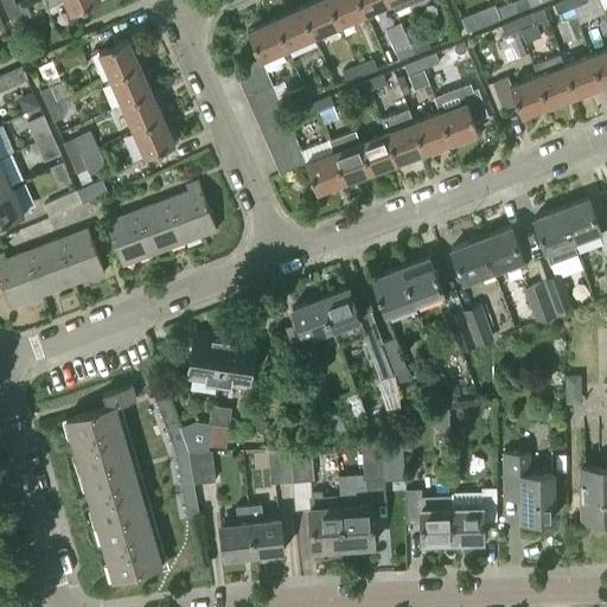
[(101,0),(46,0),(49,5),(59,0),(63,0),(70,14),(101,0)]
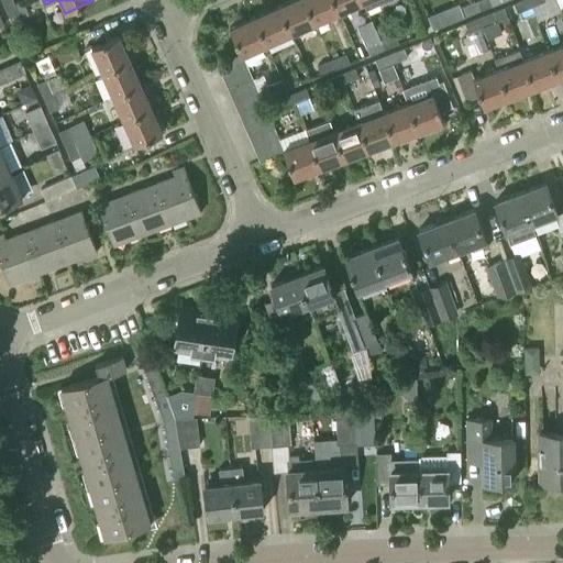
[(305,0),(290,0),(278,6),(290,34),(315,24),(305,0)]
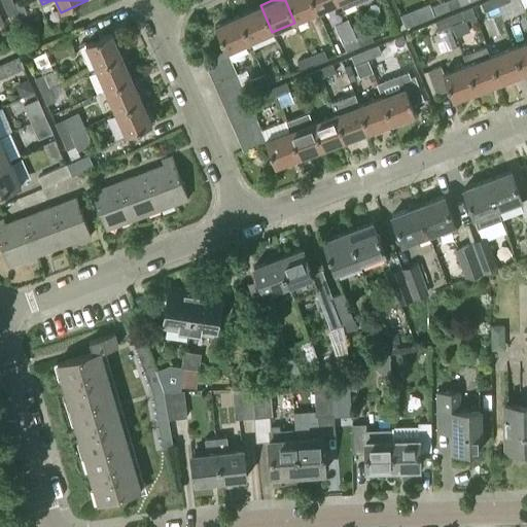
[(317,12),(312,0),(285,0),(294,23),(317,12)]
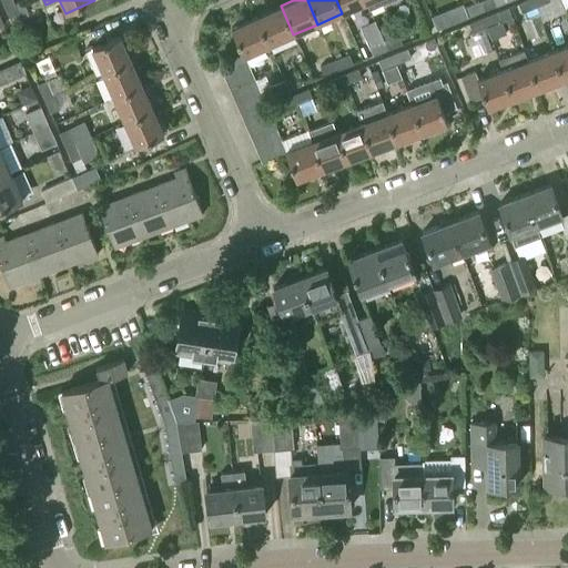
[(365,0),(336,0),(342,13),(366,2),(365,0)]
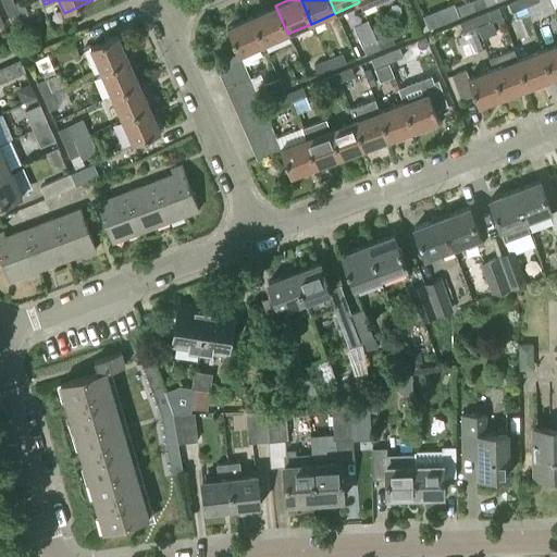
[(358,0),(359,2),(363,11),(387,0),(358,0)]
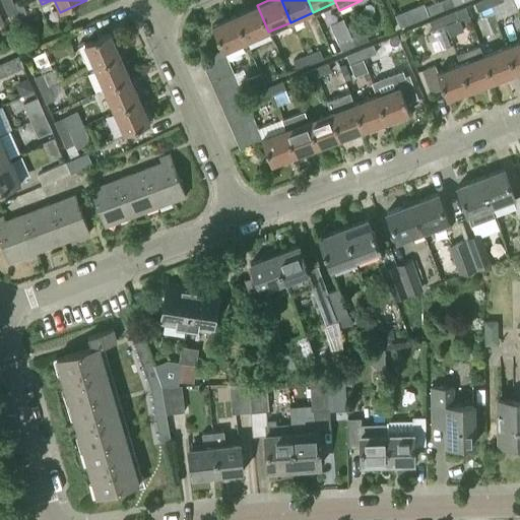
[(441,0),(437,2),(441,10),(454,5),(452,0),(441,0)]
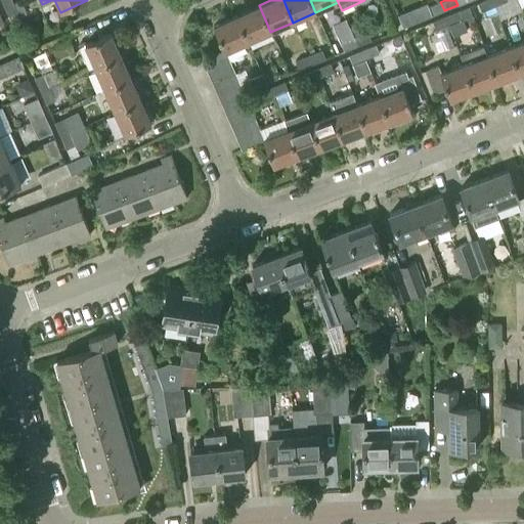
[(494,6),(491,0),(485,0),(478,3),(481,11),(494,6)]
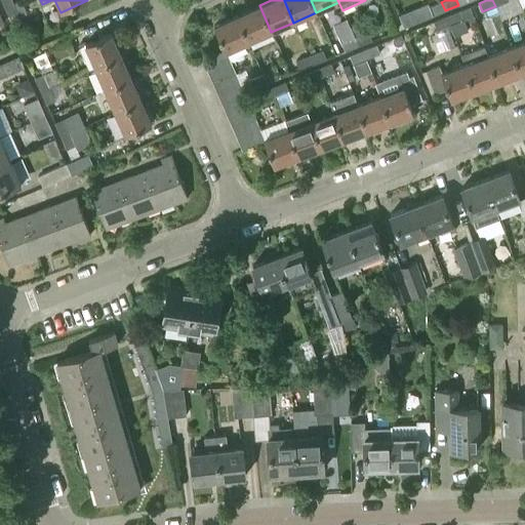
[(445,10),(441,2),(428,7),(432,15),(445,10)]
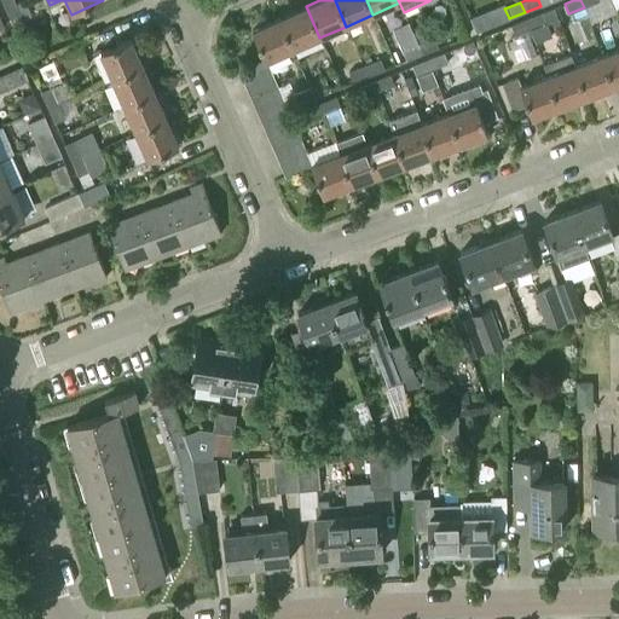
[(23,21),(16,5),(6,9),(12,24),(23,21)]
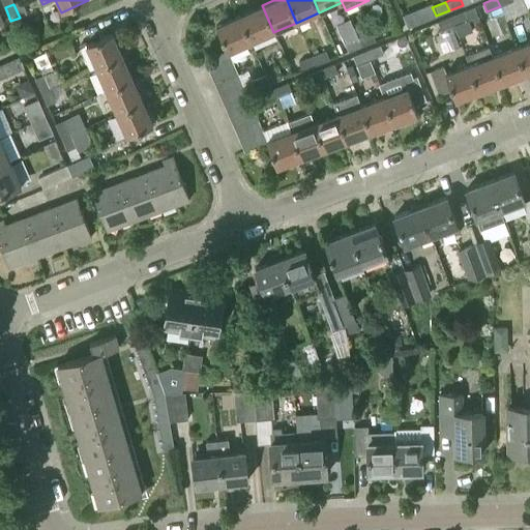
[(273,32),(262,5),(239,16),(252,42),(273,32)]
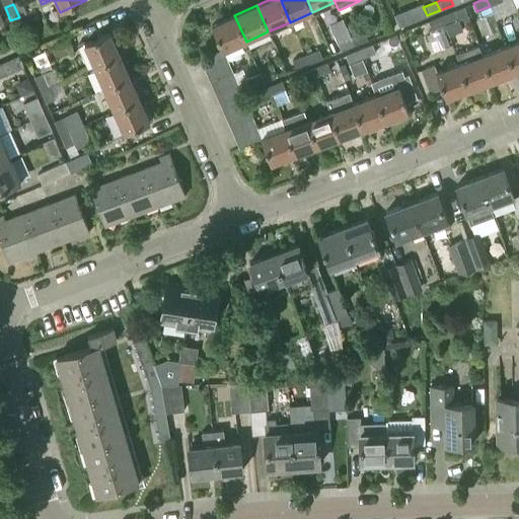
[(441,16),(445,24),(458,19),(455,11),(441,16)]
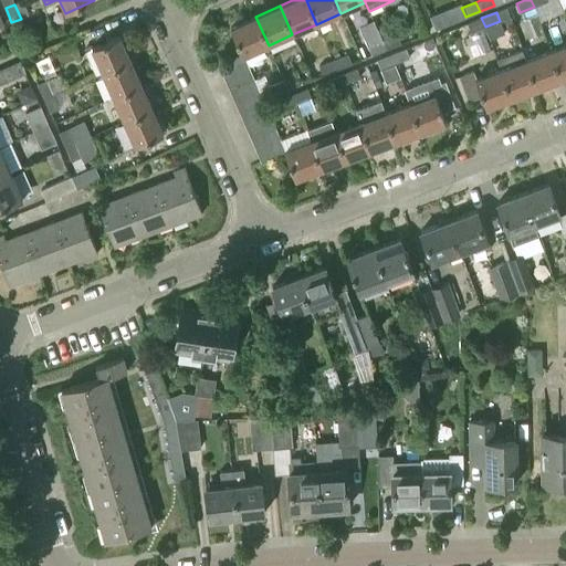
[(269,45),(255,17),(231,28),(242,54),(243,56),(244,55),(269,45)]
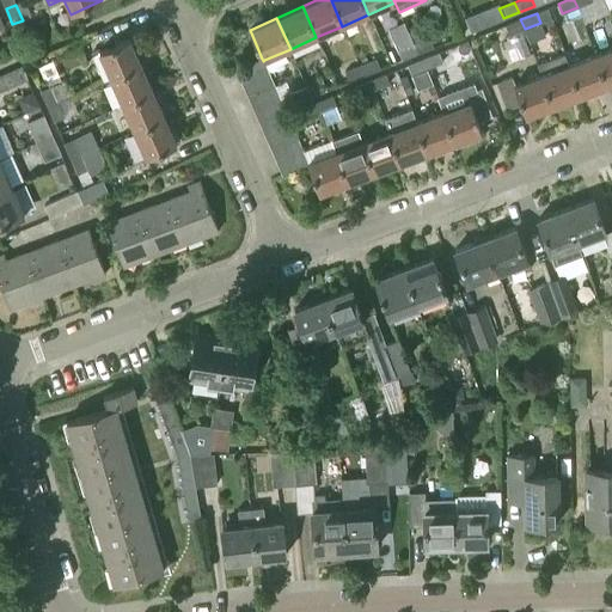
[(525,29),(520,19),(505,25),(508,35),(525,29)]
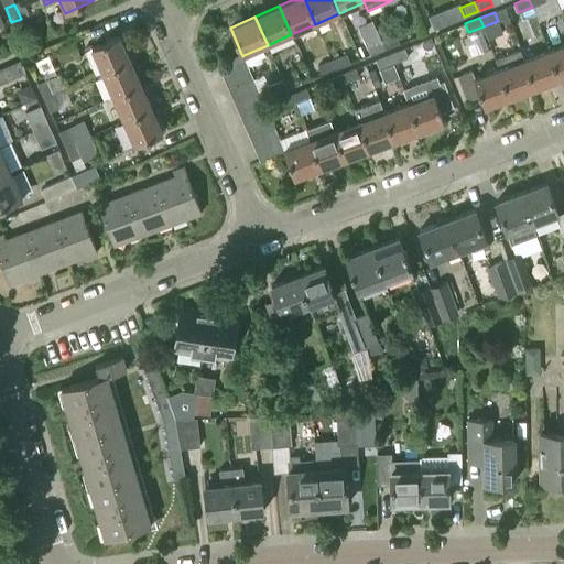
[(380,40),(384,50),(399,44),(394,34),(380,40)]
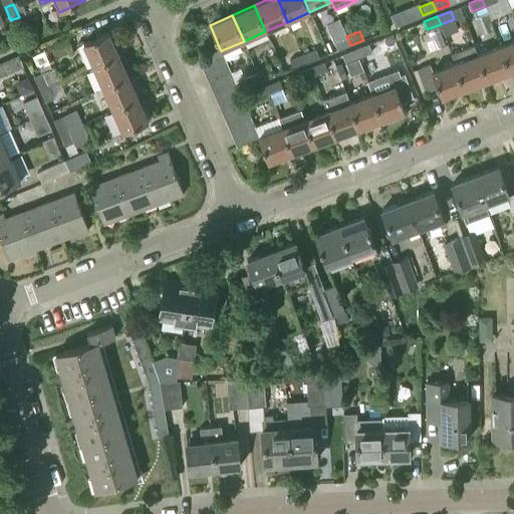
[(91,66),(117,55),(107,32),(81,44),(91,66)]
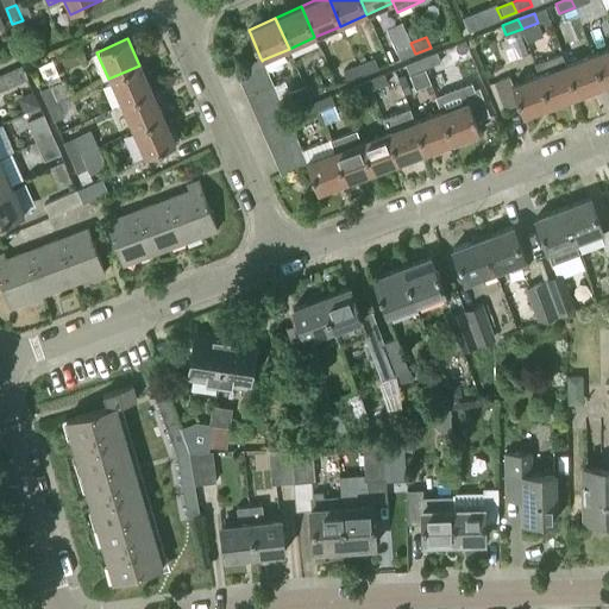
[(415,54),(410,43),(395,49),(400,60),(415,54)]
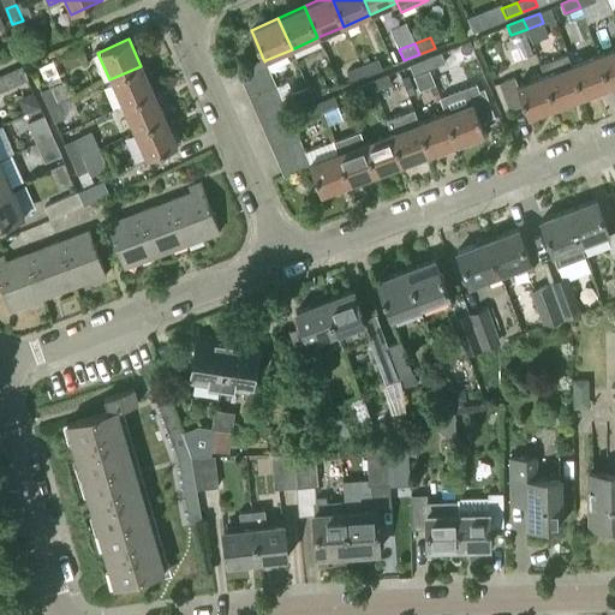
[(614,83),(614,47),(598,54),(610,87),(614,83)]
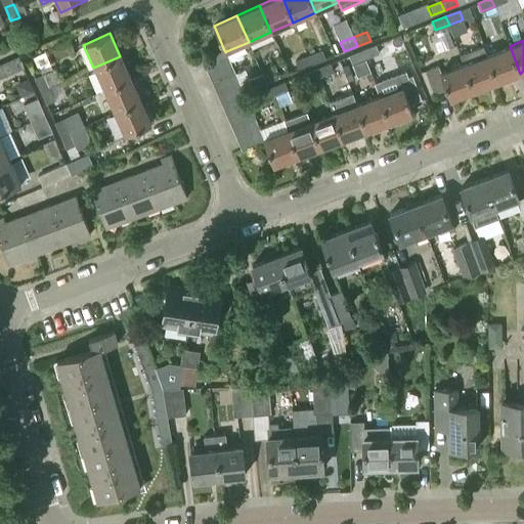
[(308,55),(311,64),(325,58),(319,43),(305,49),(308,55)]
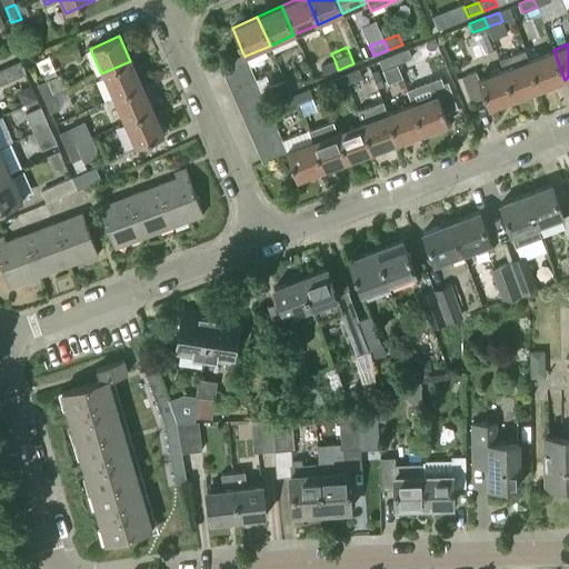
[(393,55),(397,63),(412,58),(408,49),(393,55)]
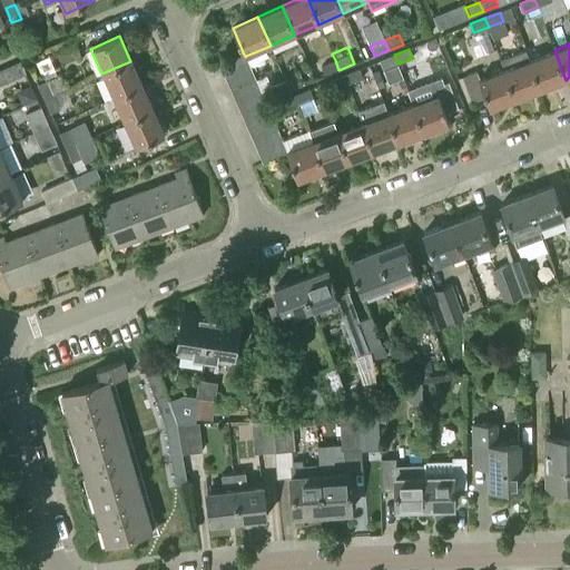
[(566,80),(554,50),(529,59),(540,89),(566,80)]
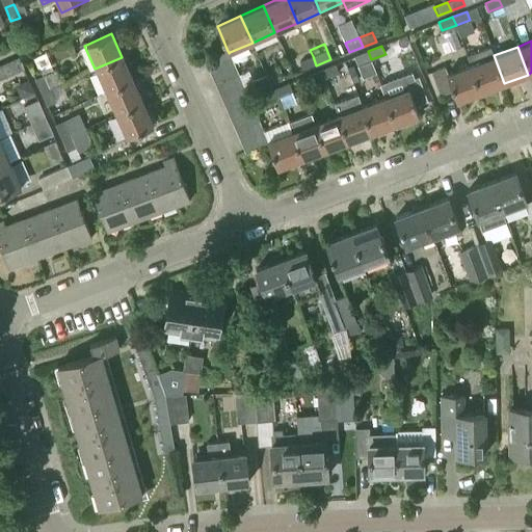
[(229,53),(228,51),(206,60),(210,72),(234,61),(230,52),(229,53)]
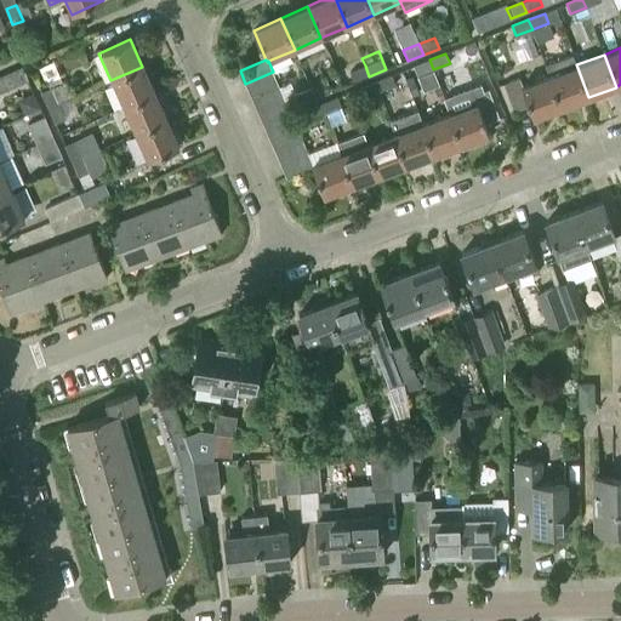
[(433,69),(429,60),(412,66),(417,77),(433,69)]
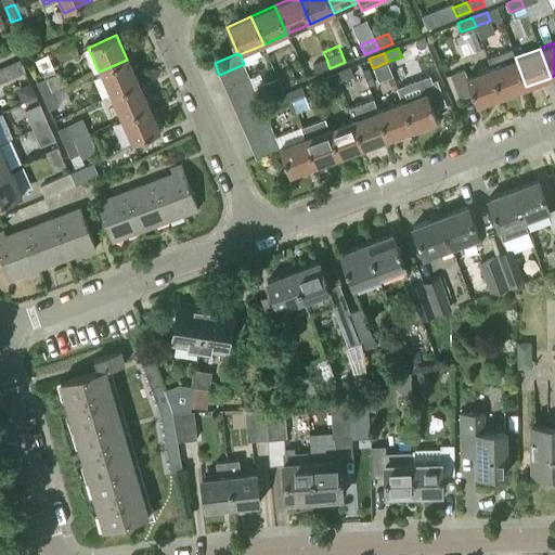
[(515,57),(491,67),(502,95),(526,87),(515,57)]
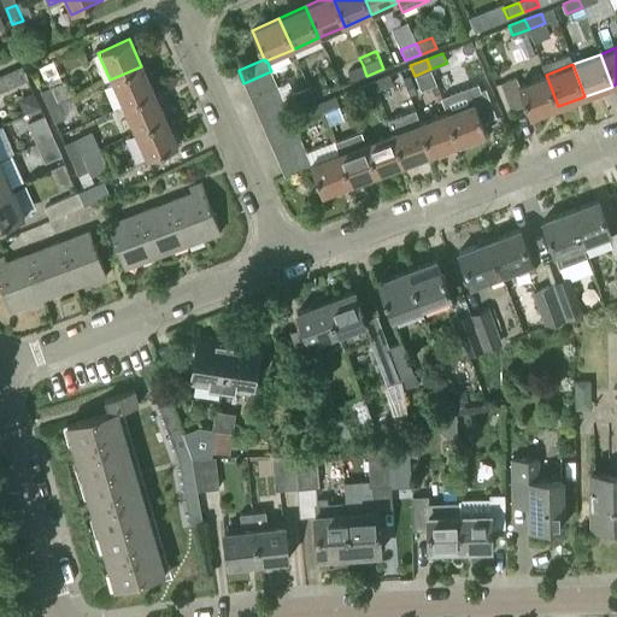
[(366,76),(363,65),(347,72),(351,82),(366,76)]
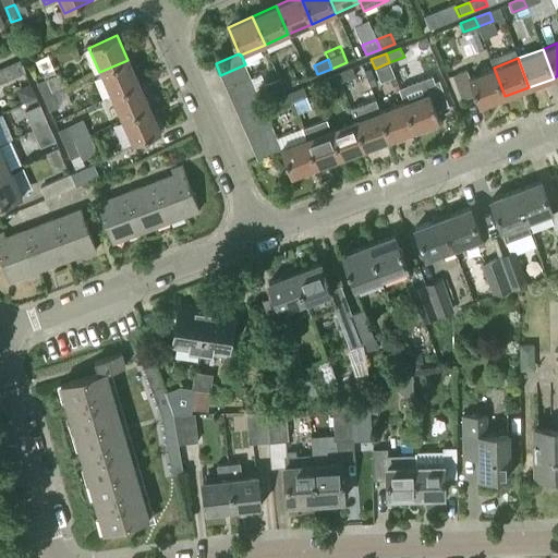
[(0,83),(26,73),(20,60),(0,69),(0,83)]
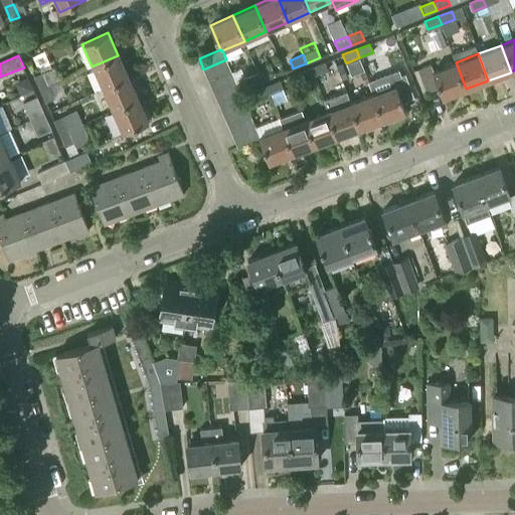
[(128,77),(118,55),(92,66),(101,90),(128,77)]
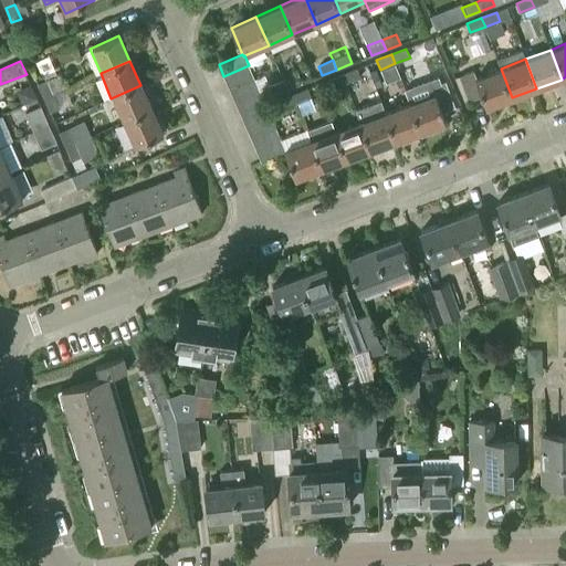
[(254,77),(249,65),(223,76),(229,88),(254,77)]
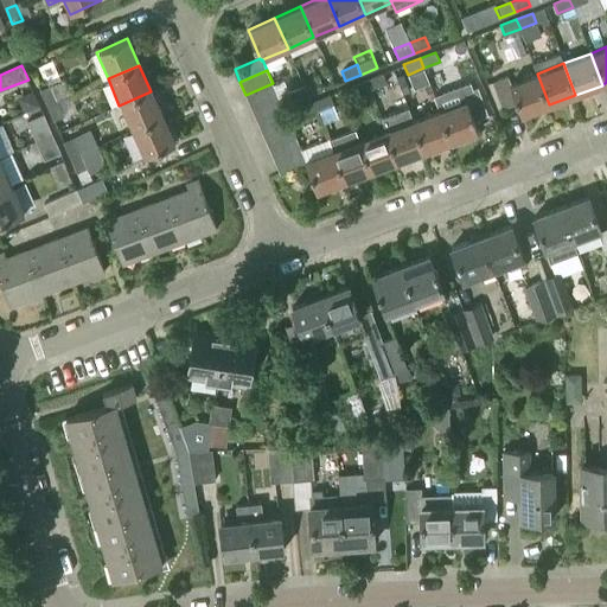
[(366,80),(371,90),(387,83),(382,74),(366,80)]
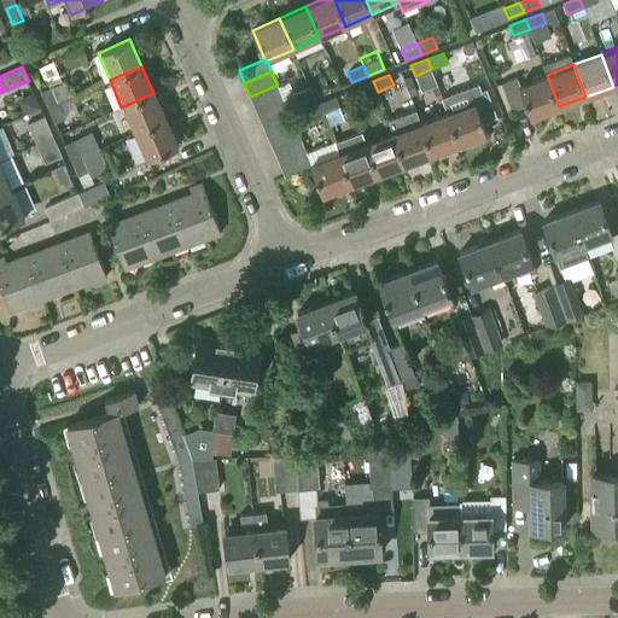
[(531,117),(559,106),(547,75),(520,83),(518,76),(501,82),(512,111),(526,105),(531,117)]
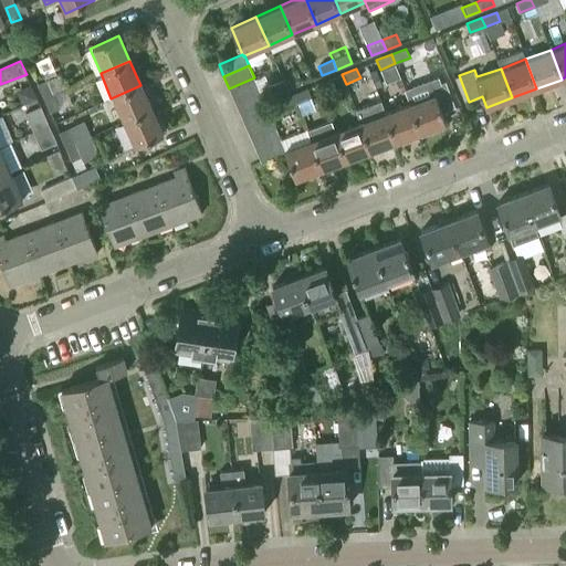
[(383,85),(377,72),(370,74),(376,87),(383,85)]
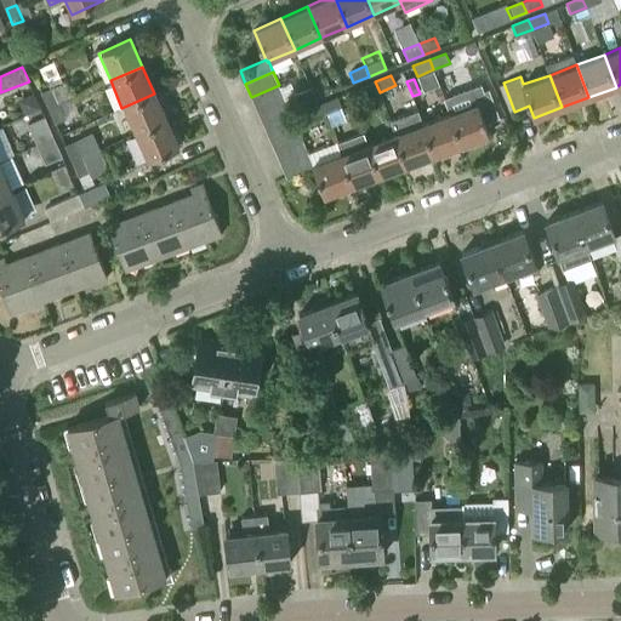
[(311,87),(315,98),(331,92),(326,81),(311,87)]
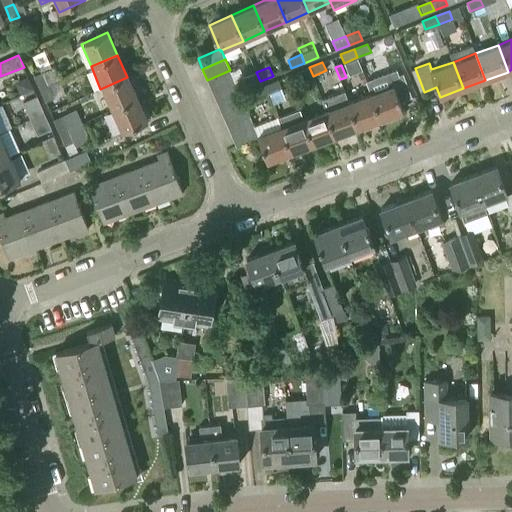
[(313,76),(309,67),(296,72),(299,81),(313,76)]
